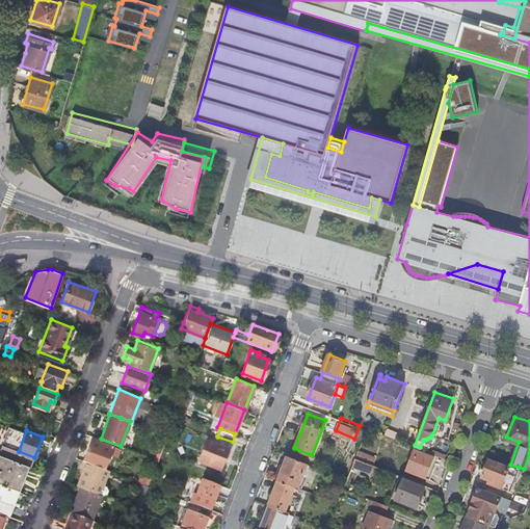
[(91,438),(83,458),(85,459),(106,468),(111,453),(116,454),(118,448),(91,438)]
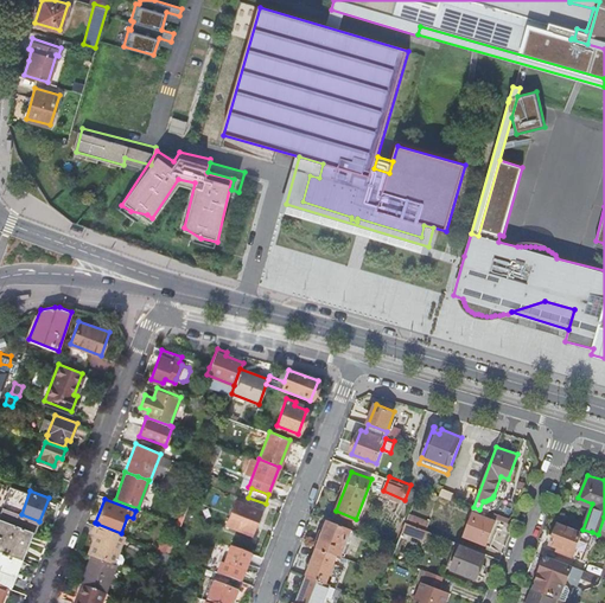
[(261,508),(235,499),(227,524),(253,533),(261,508)]
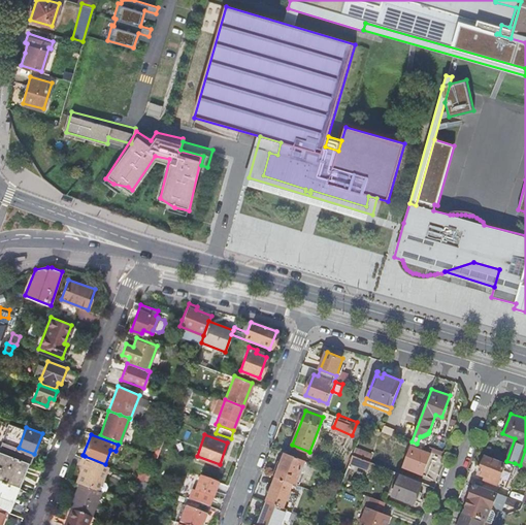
[(363,439),(357,455),(371,460),(377,445),(363,439)]
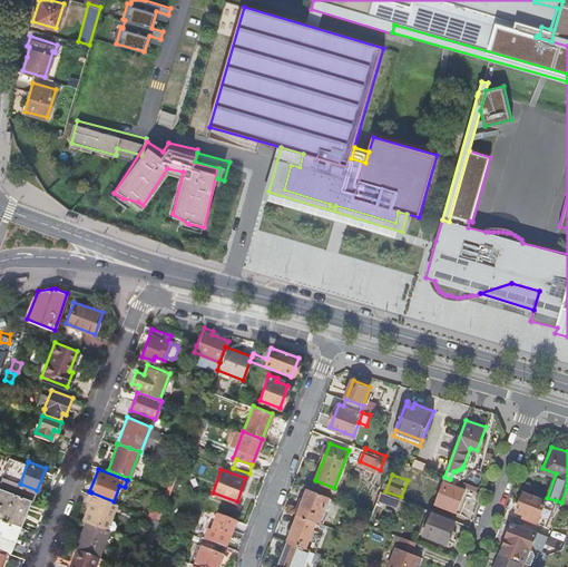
[(460,485),(438,476),(429,500),(451,508),(460,485)]
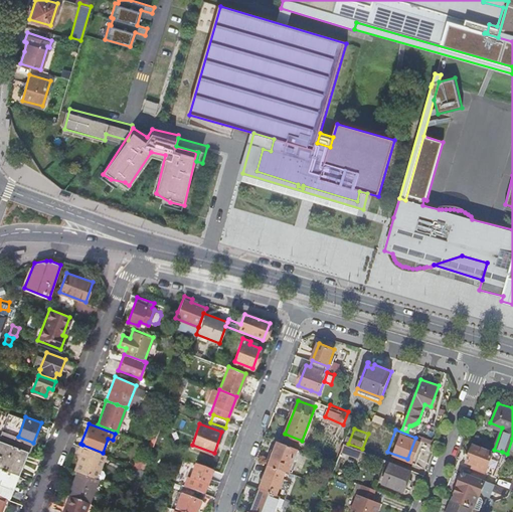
[(27,451),(2,441),(0,446),(0,467),(16,474),(22,459),(24,460),(27,451)]
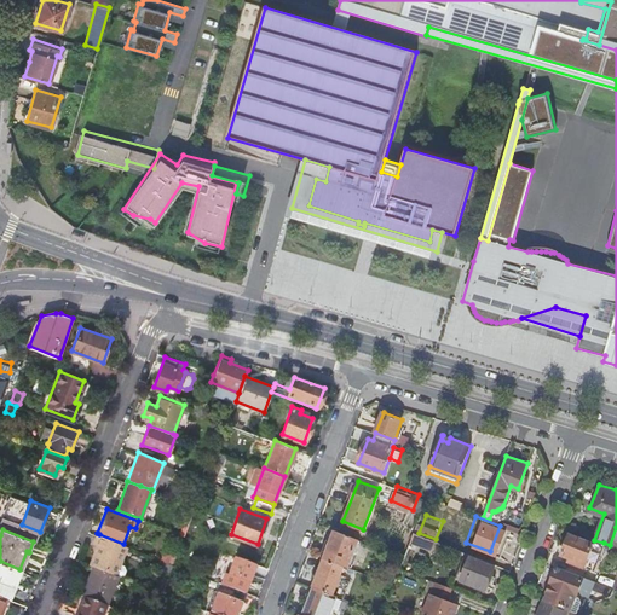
[(359,538),(335,529),(330,541),(328,540),(322,553),(326,555),(324,557),(344,564),(349,567),(359,538)]
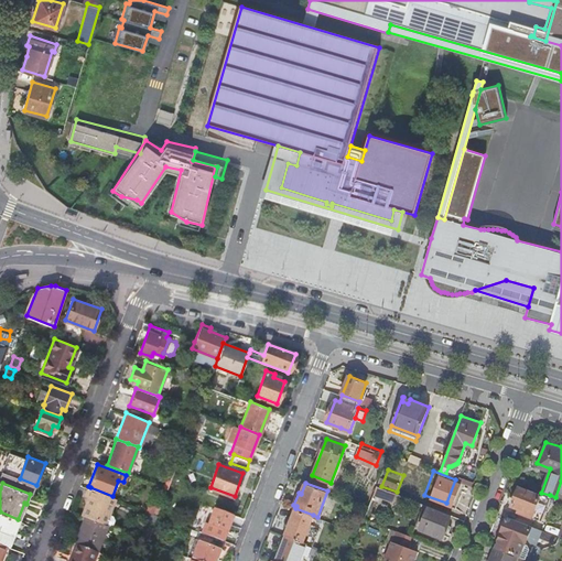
[(381,486),(377,484),(374,493),(395,500),(398,493),(397,492),(381,486)]
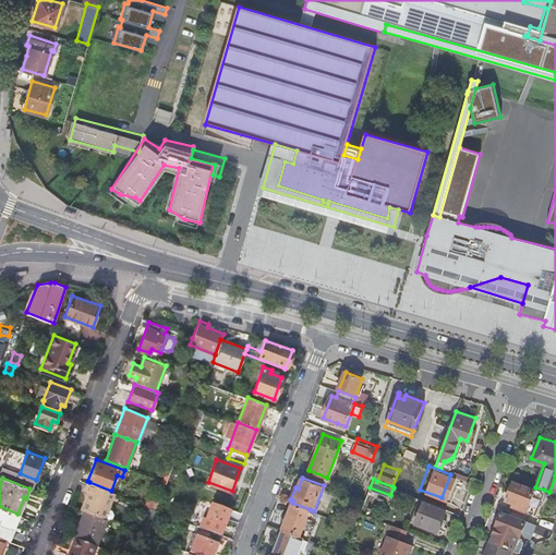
[(535,487),(514,479),(506,498),(515,502),(514,505),(535,514),(544,490),(535,487)]
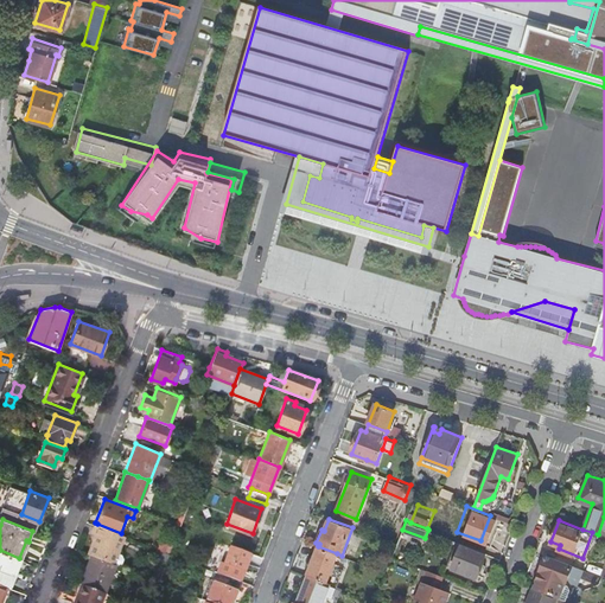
[(121,533),(97,524),(94,532),(99,533),(91,553),(113,562),(120,541),(121,543),(123,534),(121,533)]
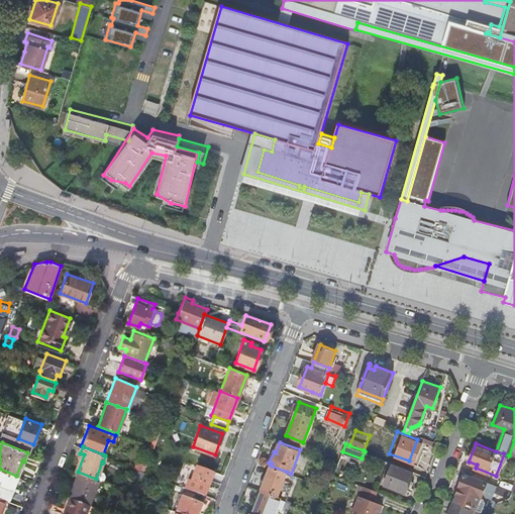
[(413,470),(392,461),(384,483),(405,491),(413,470)]
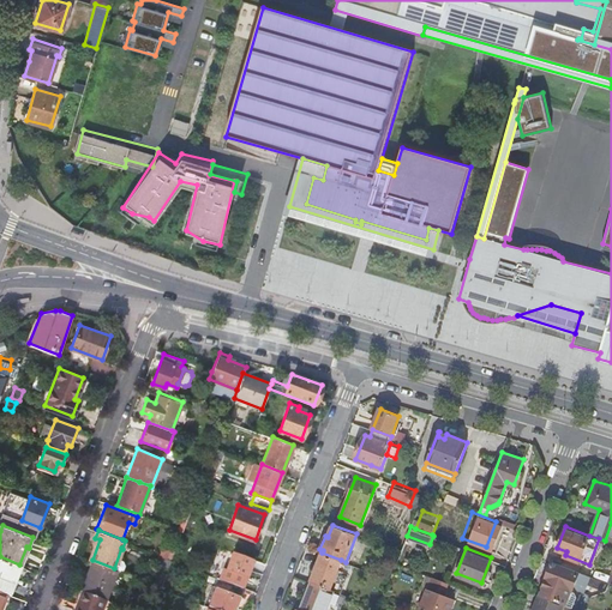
[(253,557),(233,550),(227,567),(247,574),(253,557)]
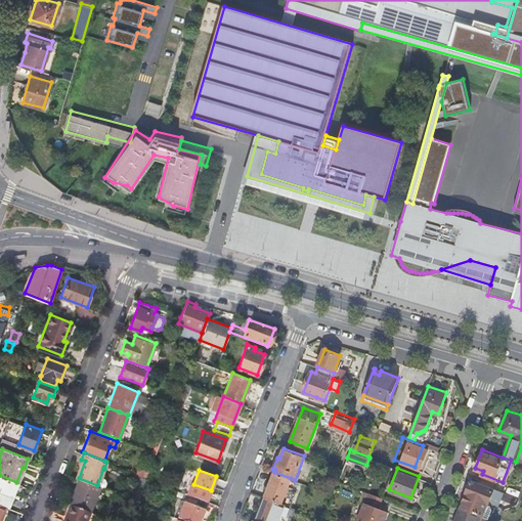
[(274,472),(266,495),(283,502),(289,484),(291,478),(274,472)]
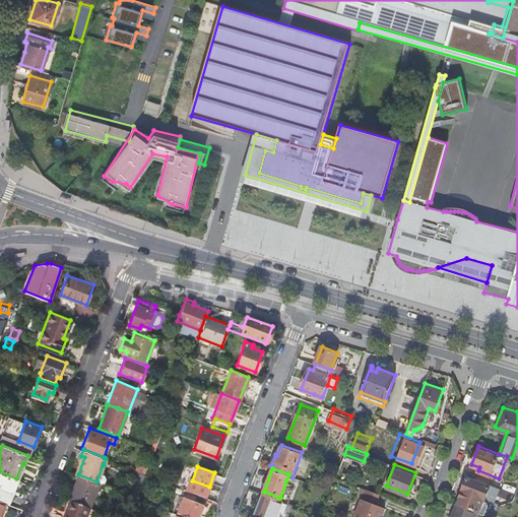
[(136,497),(146,472),(141,470),(137,481),(135,480),(130,494),(136,497)]
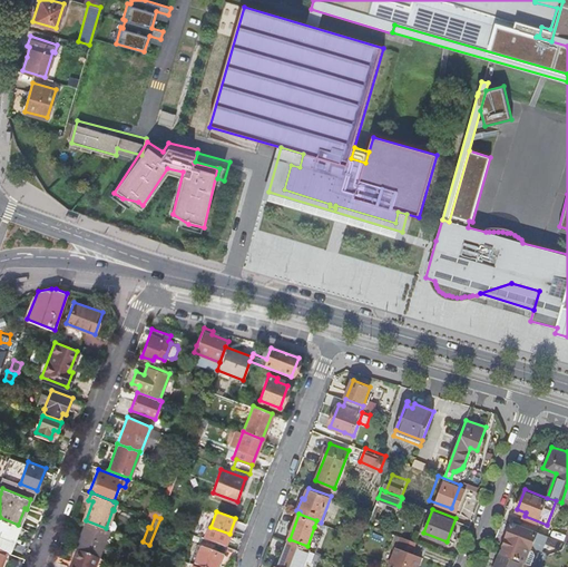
[(20,525),(18,525),(0,517),(0,547),(7,550),(11,551),(20,525)]
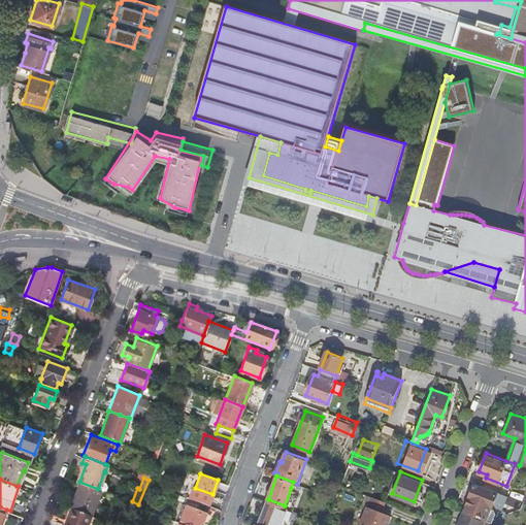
[(474,481),(463,510),(484,518),(487,519),(491,506),(497,490),(474,481)]
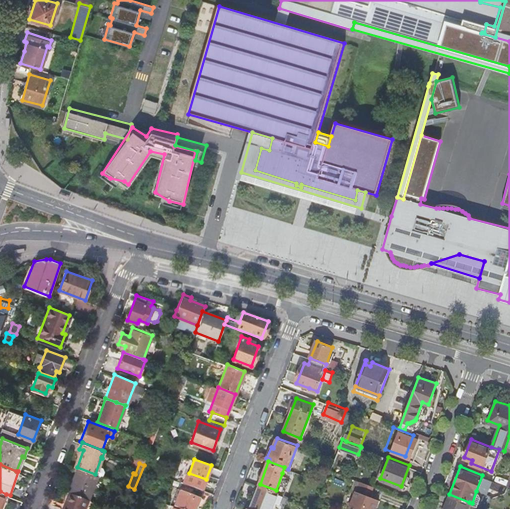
[(95,474),(77,467),(68,490),(88,498),(97,475),(95,474)]
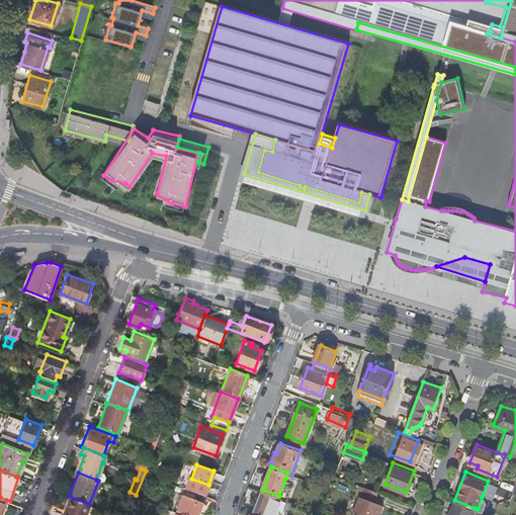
[(285,479),(279,496),(282,497),(286,499),(293,482),(285,479)]
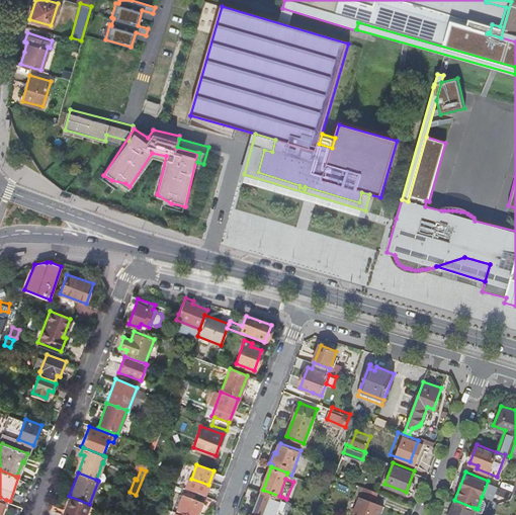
[(377,490),(363,485),(359,494),(361,495),(360,497),(359,496),(353,514),(355,514),(377,514),(381,505),(373,501),(377,490)]
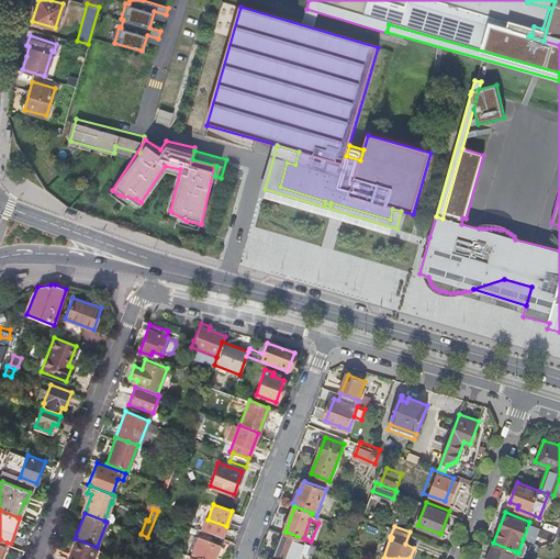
[(286,532),(284,532),(275,557),(279,558),(298,558),(302,550),(304,544),(305,541),(306,539),(303,538),(286,532)]
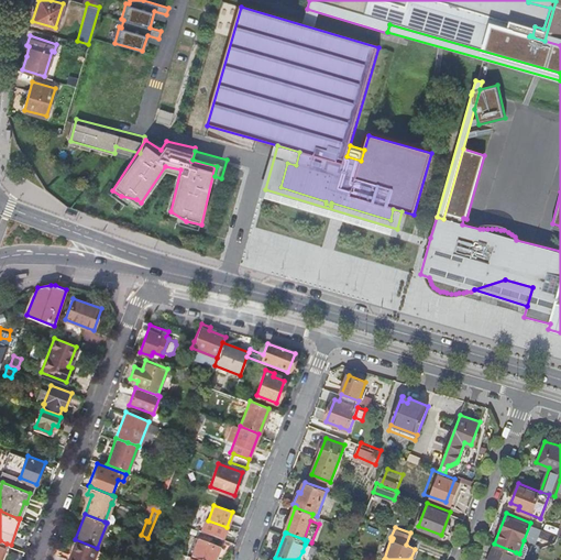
[(196,535),(189,553),(190,555),(206,559),(212,559),(219,544),(196,535)]
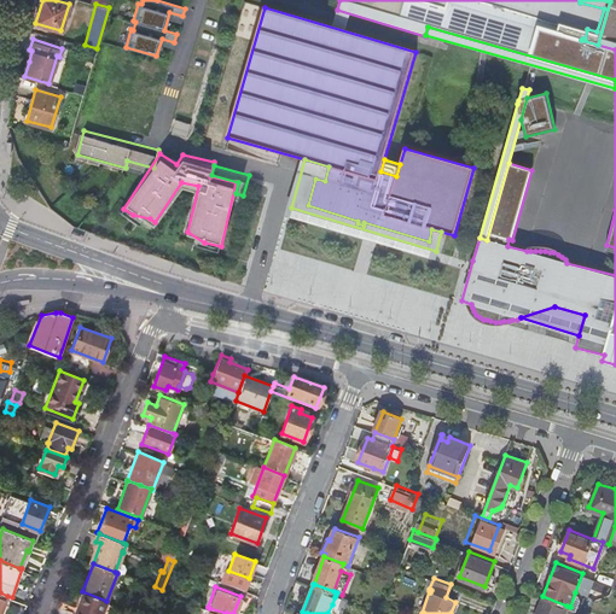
[(102,613),(106,601),(82,591),(74,613),(102,613)]
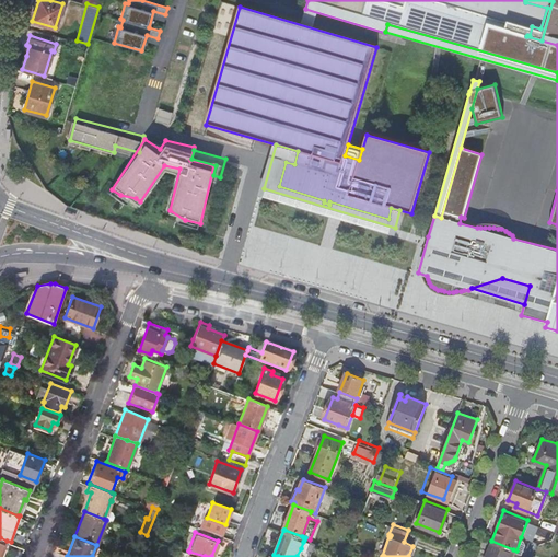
[(521,537),(516,550),(521,553),(525,543),(523,538),(521,537)]
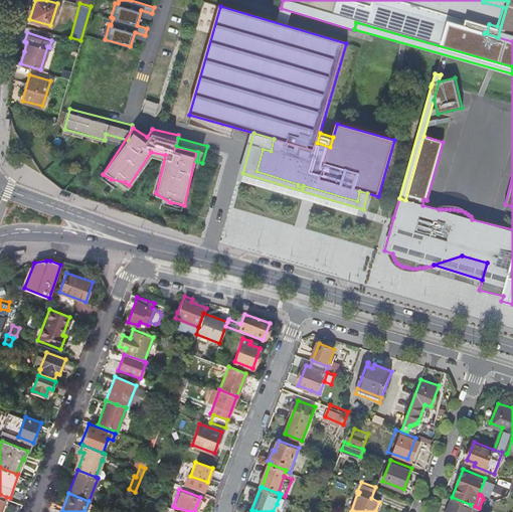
[(469,511),(472,505),(452,497),(446,511),(469,511)]
